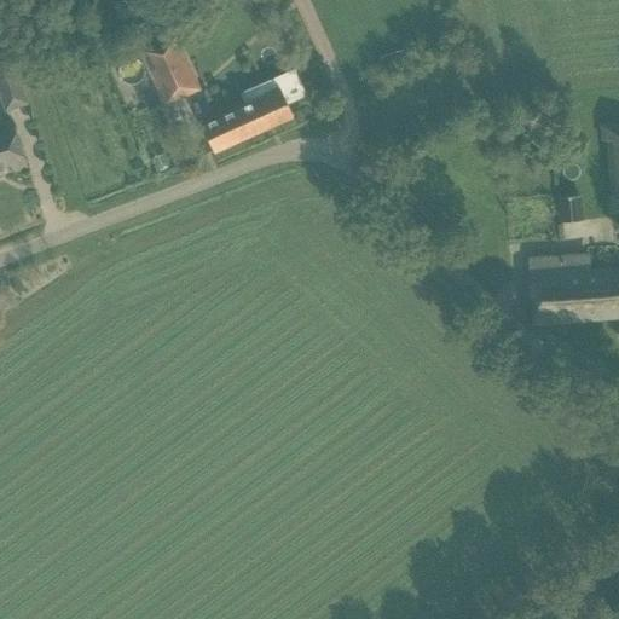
[(173,69),(189,62),(177,35),(143,51),(167,103),(184,96),(173,69)]
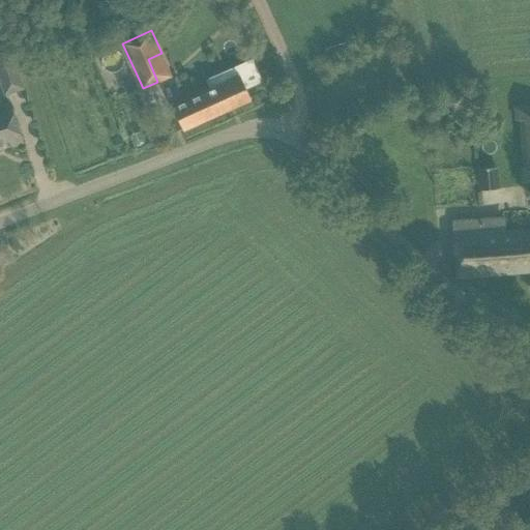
[(104,33),(94,37),(98,45),(108,40),(104,33)]
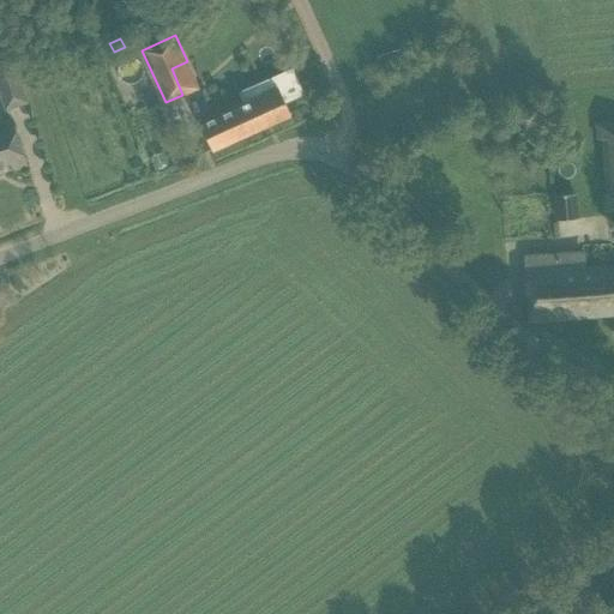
[(0,59),(0,91),(5,109),(26,102),(11,56),(0,59)]
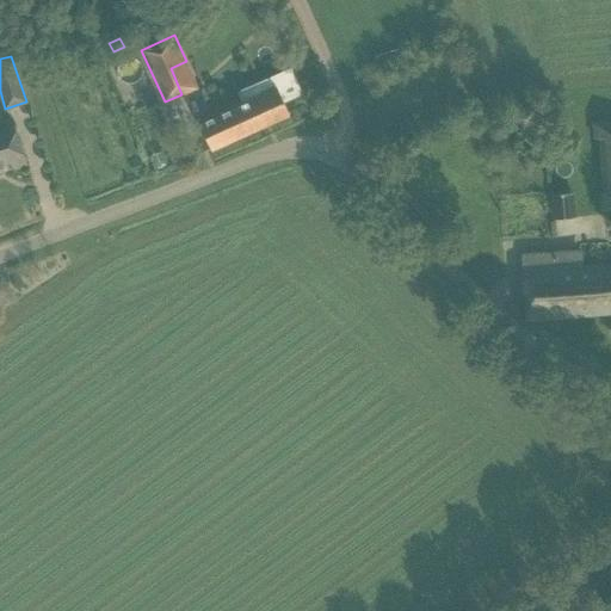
[(302,94),(290,69),(238,93),(242,104),(201,123),(213,150),(289,116),(283,103),(302,94)]
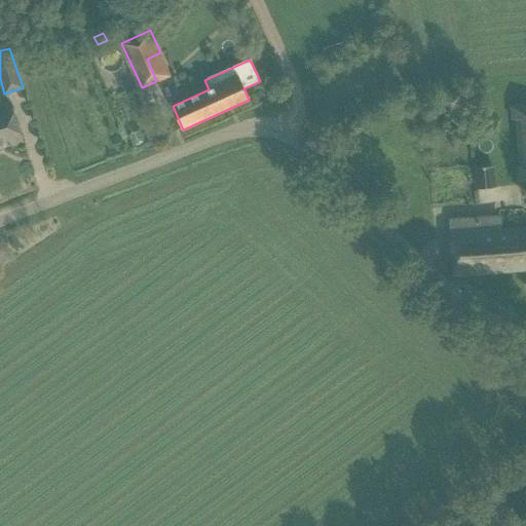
[(0,105),(0,146),(5,145),(6,148),(22,143),(9,103),(0,105)]
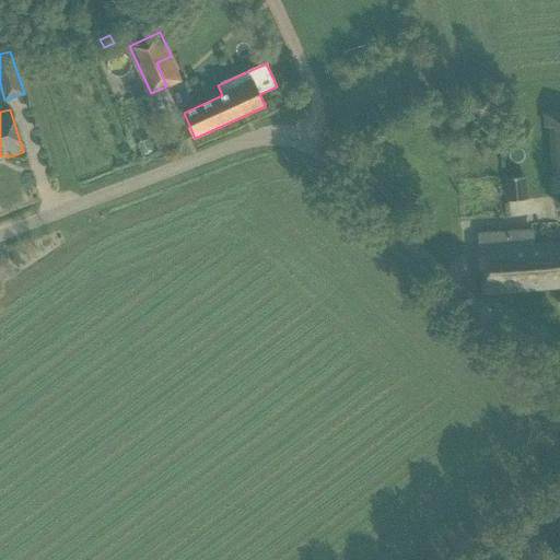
[(559,113),(545,115),(546,127),(549,127),(551,153),(549,153),(551,168),(559,167),(559,113)]
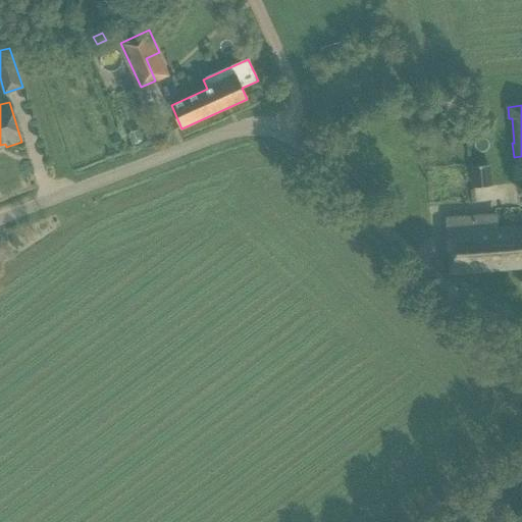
[(471,166),(473,188),(490,187),(488,165),(482,165),(482,164),(475,164),(476,166),(471,166)]
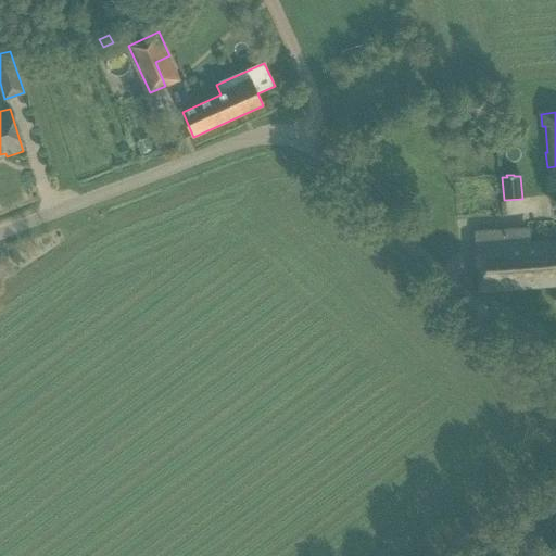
[(505,290),(555,285),(555,241),(504,245),(504,231),(474,234),(478,292),(506,291),(505,290)]
